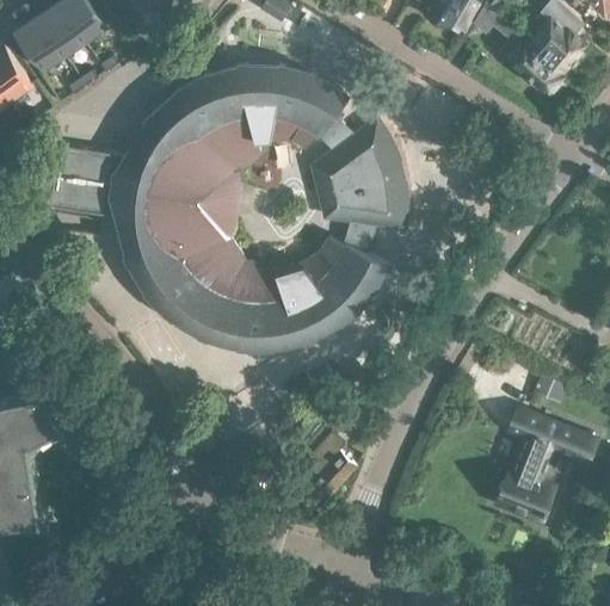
[(86,0),(65,0),(57,5),(84,43),(106,28),(86,0)]
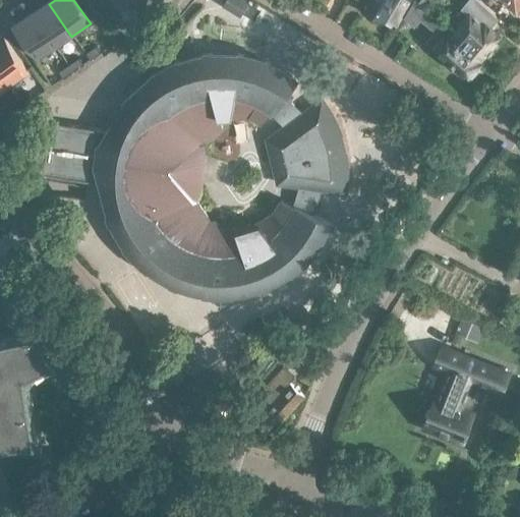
[(146,6),(143,0),(103,0),(106,14),(118,11),(121,26),(137,23),(134,8),(146,6)]
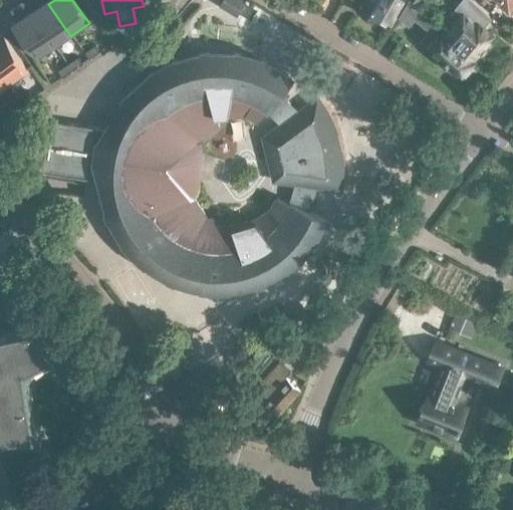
[(152,0),(151,5),(166,10),(169,0),(152,0)]
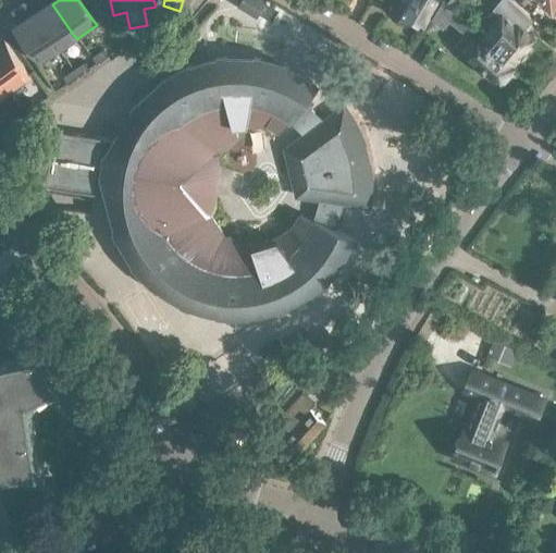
[(242,0),(236,10),(256,22),(266,5),(257,0),(242,0)]
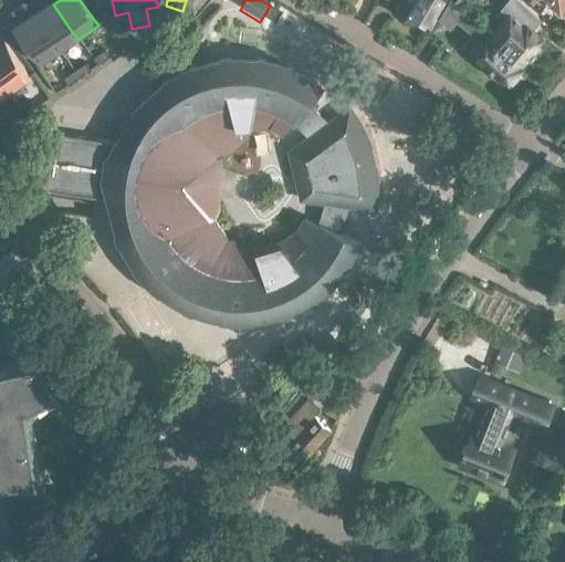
[(438,0),(396,0),(390,10),(416,25),(415,25),(425,32),(427,30),(430,32),(447,4),(438,0)]
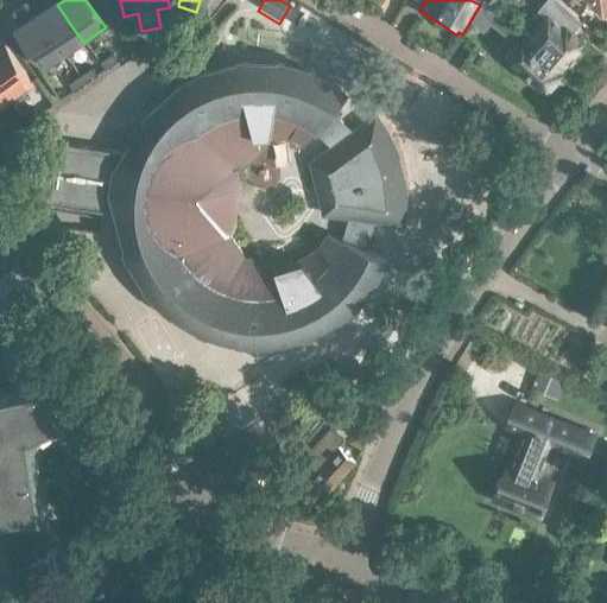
[(484,0),(485,1),(497,12),(506,0),(484,0)]
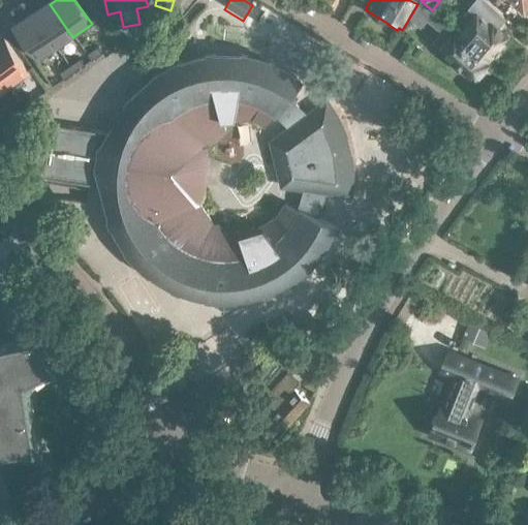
[(527,0),(502,0),(524,19),(527,13),(527,0)]
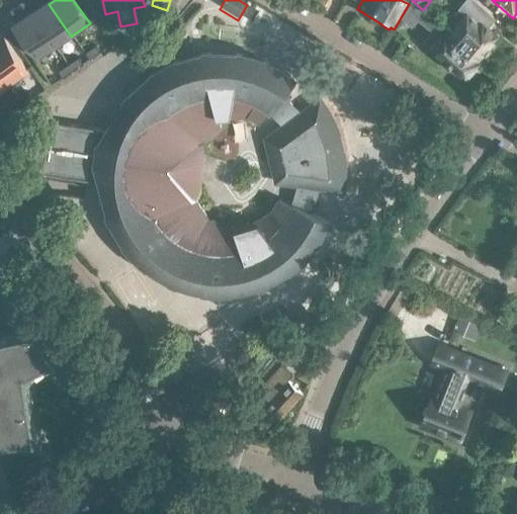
[(423,10),(413,1),(401,20),(411,28),(417,21),(425,12),(423,10)]
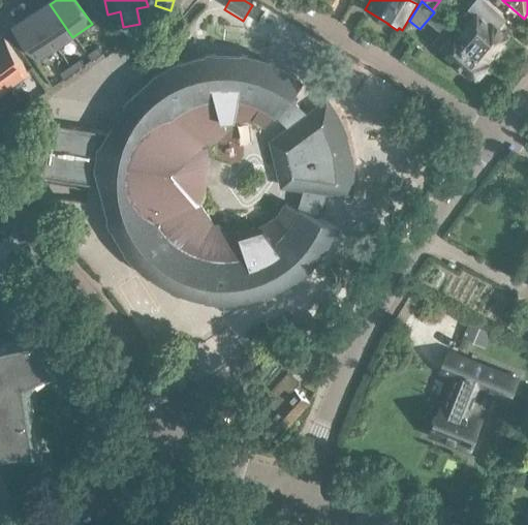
[(50,4),(32,17),(56,49),(72,37),(50,4)]
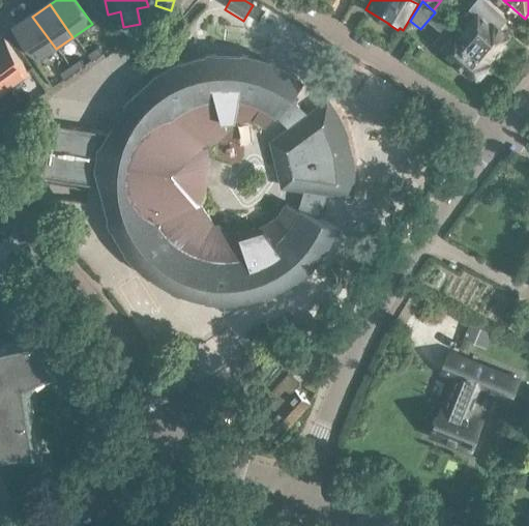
[(461,34),(435,12),(427,22),(448,41),(440,51),(476,84),(491,67),(487,64),(470,50),(473,46),(461,34)]
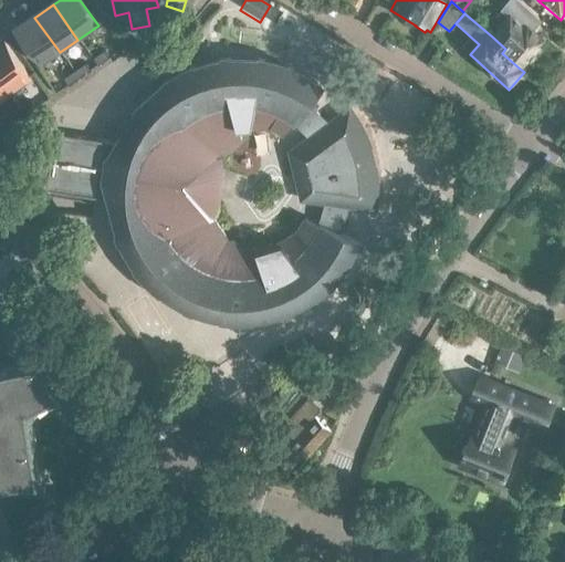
[(520,69),(544,42),(525,27),(523,29),(509,17),(492,37),(505,49),(502,53),(520,69)]
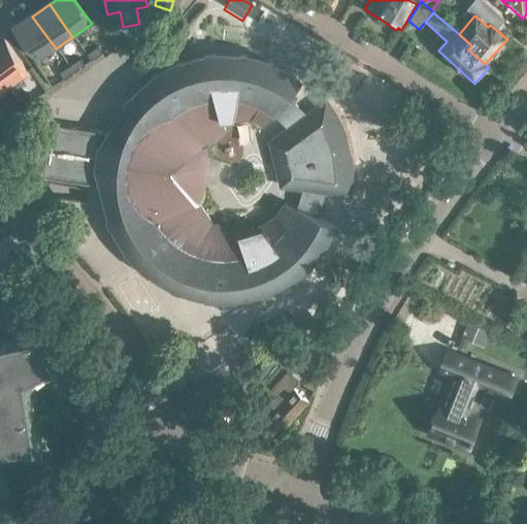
[(32,17),(14,29),(37,62),(56,48),(32,17)]
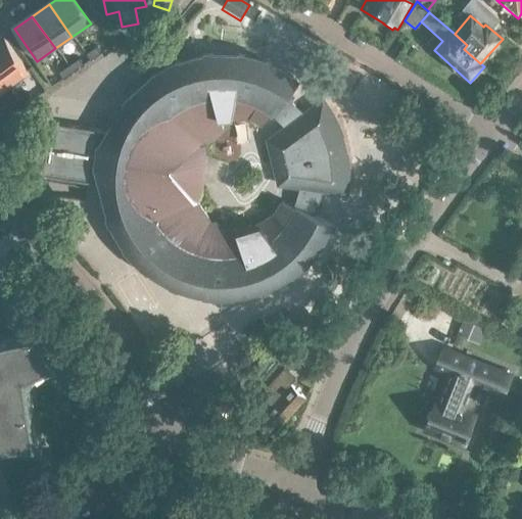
[(1,41),(0,41),(0,77),(8,87),(26,75),(1,41)]
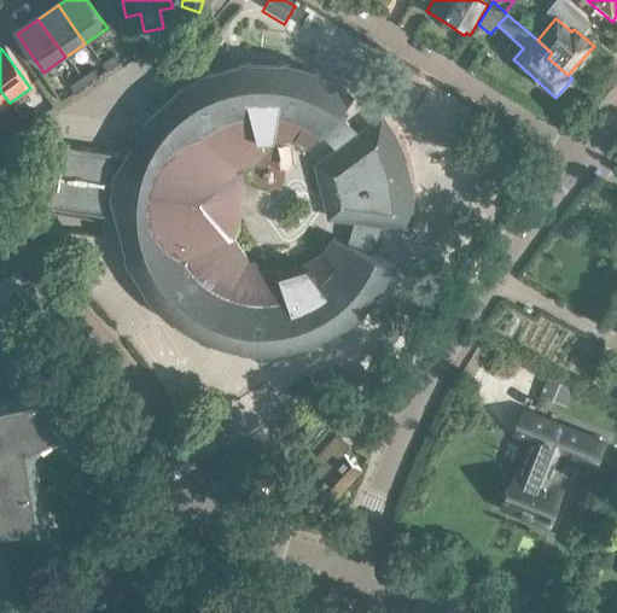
[(494,63),(485,57),(478,66),(487,73),(494,63)]
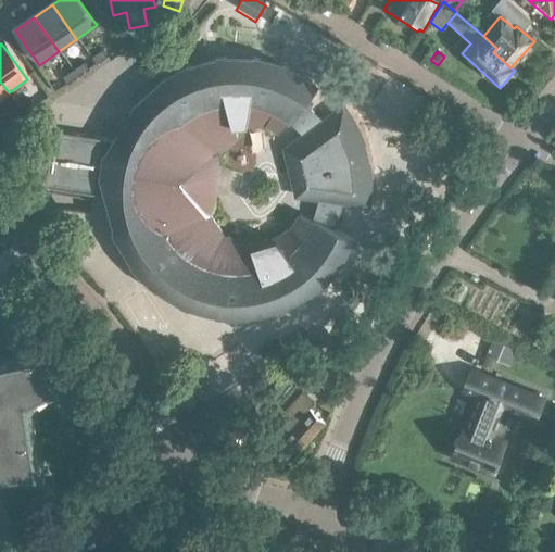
[(102,52),(91,60),(96,66),(106,60),(102,52)]
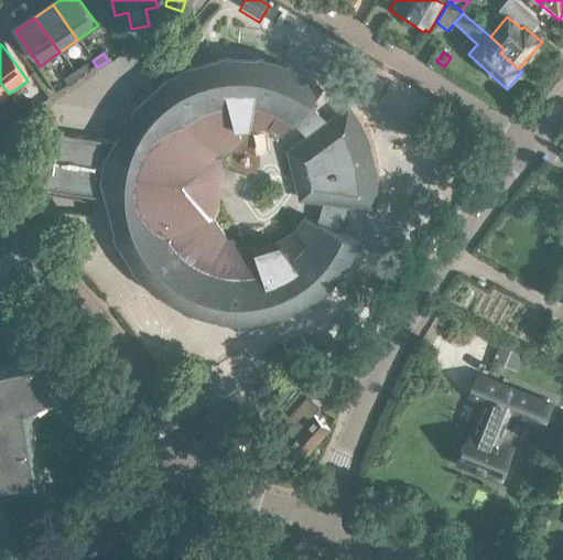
[(369,151),(370,149),(365,135),(358,122),(348,107),(325,125),(309,107),(324,88),(317,84),(315,84),(313,82),(306,78),(300,74),(293,71),(292,70),(287,67),(281,65),(266,61),(257,60),(256,61),(252,60),(229,60),(228,58),(219,60),(217,61),(212,62),(202,65),(193,67),(191,67),(183,71),(175,74),(166,79),(159,85),(159,87),(158,87),(151,93),(148,95),(145,98),(140,104),(138,105),(133,109),(132,111),(132,115),(128,121),(114,144),(54,136),(45,192),(105,201),(108,213),(114,235),(114,237),(117,246),(118,247),(121,252),(125,258),(128,264),(131,269),(131,271),(136,277),(139,281),(150,292),(157,298),(159,298),(166,303),(173,307),(180,311),(181,313),(190,316),(192,315),(198,318),(204,320),(209,321),(216,322),(218,324),(228,325),(253,325),(256,323),(261,322),(274,320),(280,318),(282,319),(291,315),(292,313),(296,311),(303,308),(309,304),(314,301),(316,301),(324,294),(329,291),(338,281),(343,277),(343,275),(347,268),(353,259),(356,252),(358,251),(361,245),(339,235),(346,212),(375,216),(377,198),(377,183),(376,176),(375,169),(374,168),(372,160),(369,151)]
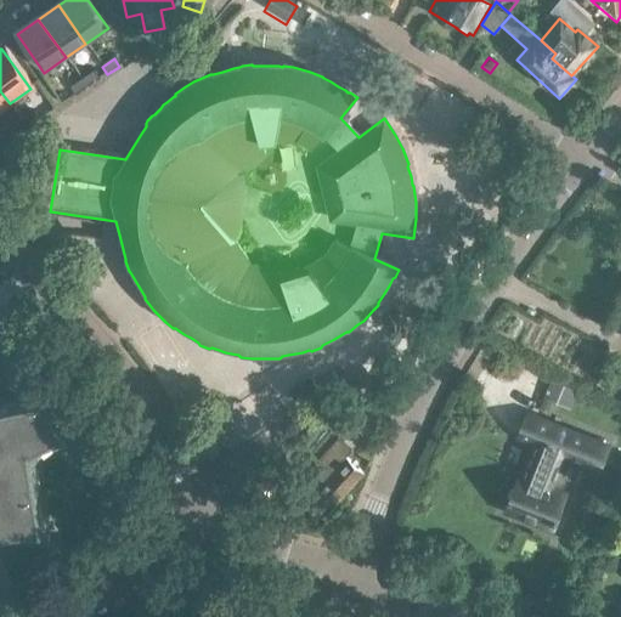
[(94,73),(82,80),(86,89),(99,80),(94,73)]
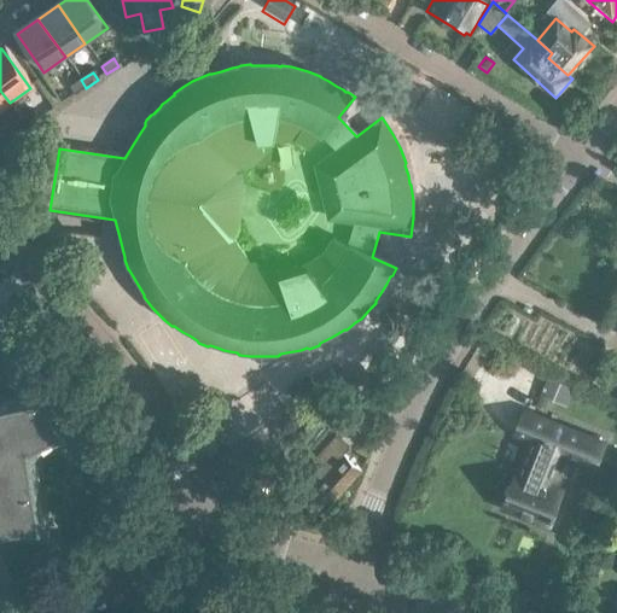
[(81,80),(69,88),(74,97),(86,88),(81,80)]
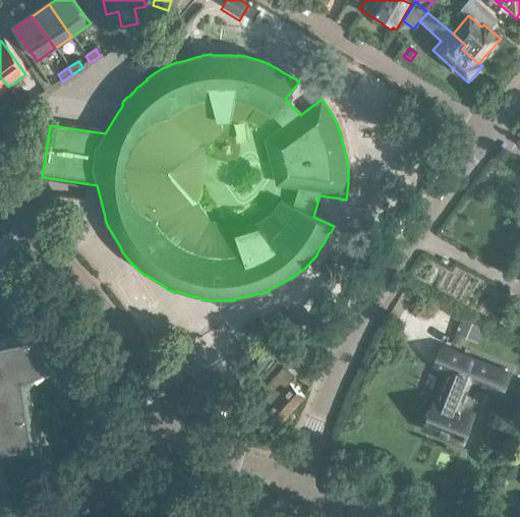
[(0,92),(8,87),(0,76),(0,92)]
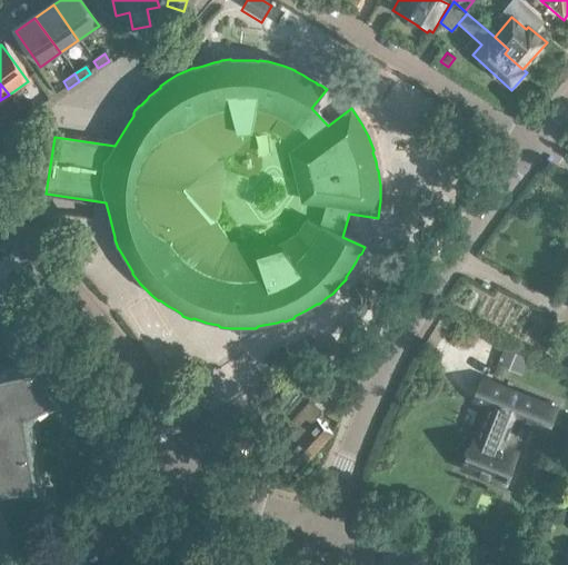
[(30,105),(19,112),(25,119),(35,111),(30,105)]
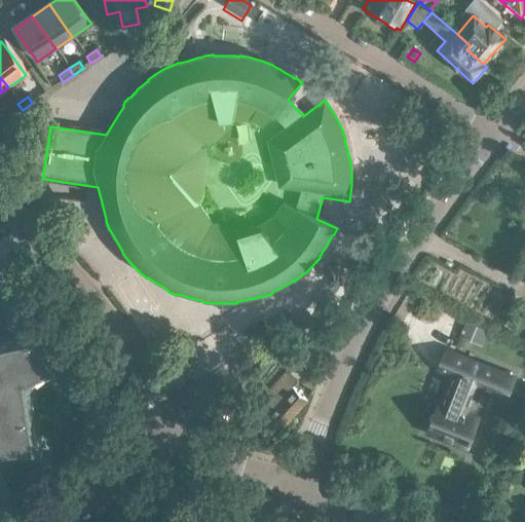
[(17,104),(8,110),(12,117),(23,110),(17,104)]
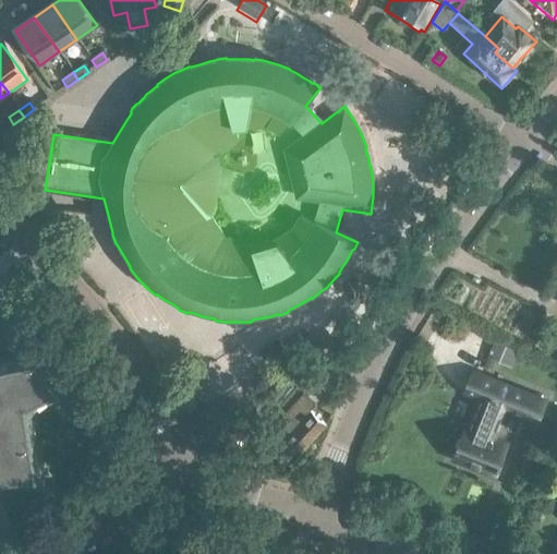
[(268,368),(288,356),(277,339),(258,351),(268,368)]
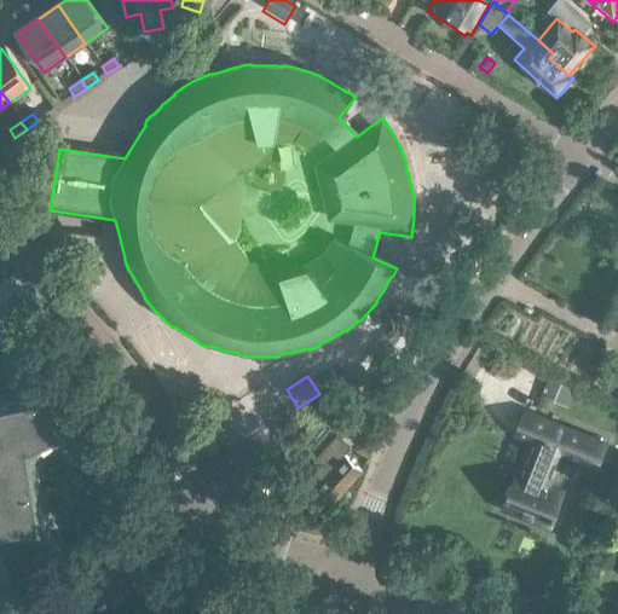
[(547,381),(542,394),(555,400),(561,387),(547,381)]
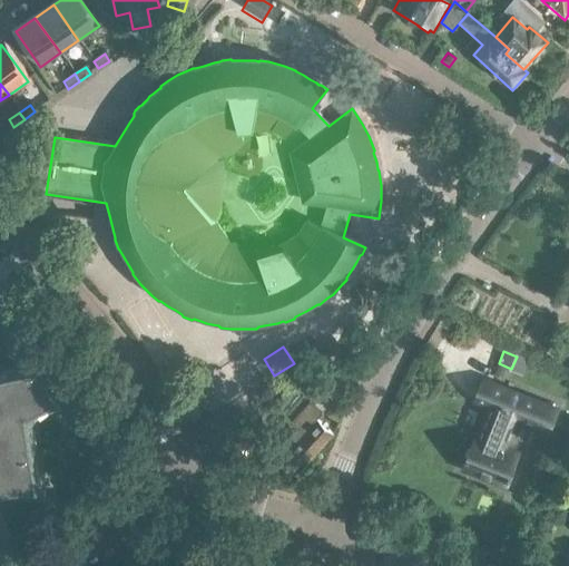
[(0,496),(35,493),(35,491),(26,491),(27,462),(37,457),(37,455),(33,457),(29,425),(28,412),(51,396),(56,403),(57,402),(41,371),(26,372),(26,368),(7,371),(0,372),(0,496)]
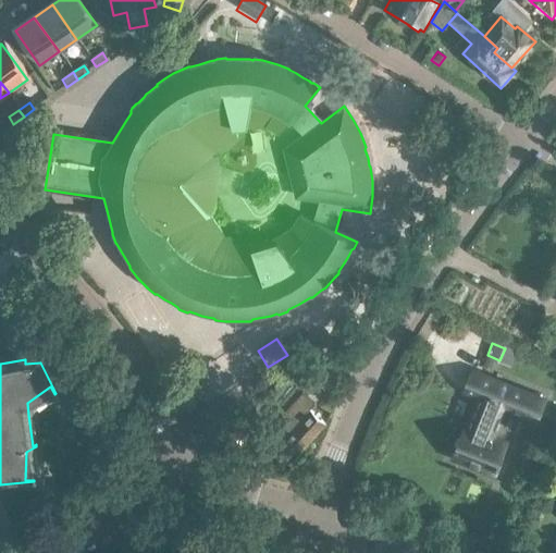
[(471,372),(462,395),(478,401),(467,429),(464,428),(451,461),(493,478),(506,444),(493,440),(505,412),(535,424),(544,402),(471,372)]
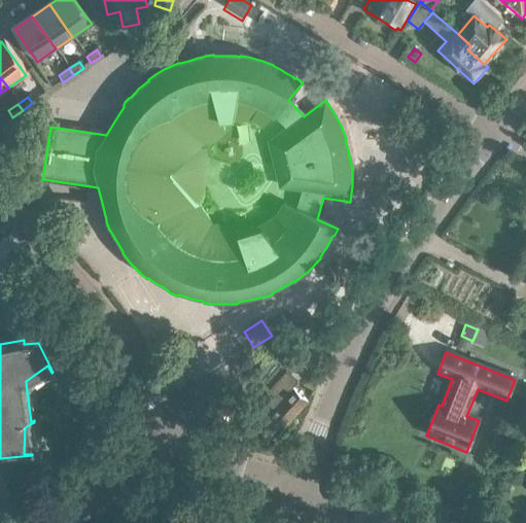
[(256,388),(269,374),(260,367),(243,386),(241,385),(232,395),(230,394),(222,403),(221,403),(214,411),(218,414),(225,406),(226,407),(228,408),(232,404),(236,399),(240,403),(248,394),(249,395),(256,388)]
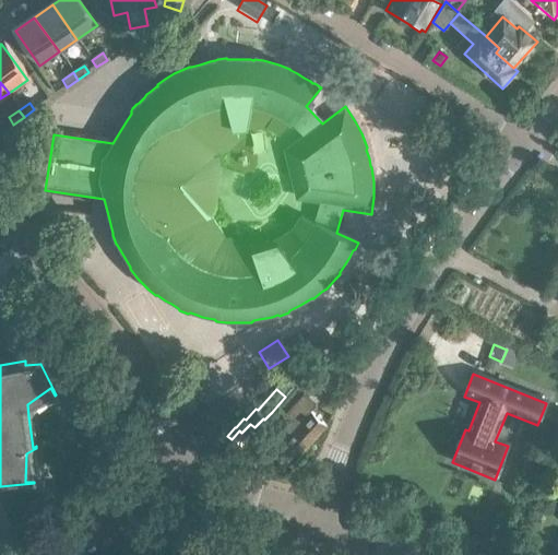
[(300,401),(283,421),(312,446),(325,430),(306,414),(310,409),(300,401)]
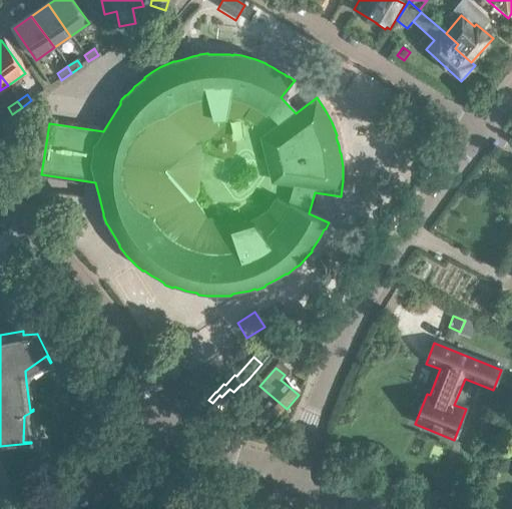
[(287,409),(260,386),(243,404),(252,412),(258,406),(276,422),(287,409)]
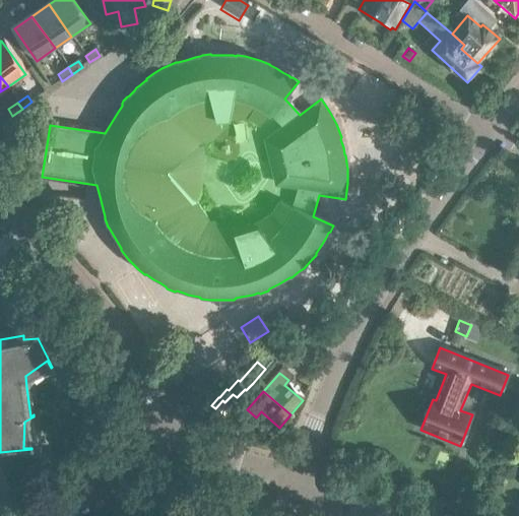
[(223,401),(215,410),(223,417),(236,404),(229,398),(224,402),(223,401)]
